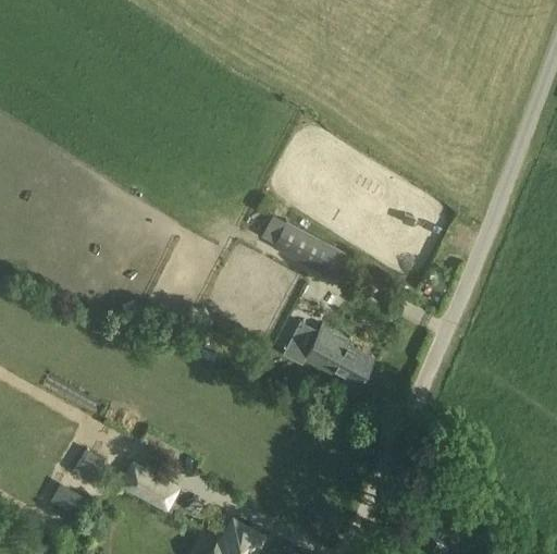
[(347,254),(287,222),(281,233),(275,245),(273,248),(333,280),(347,254)]
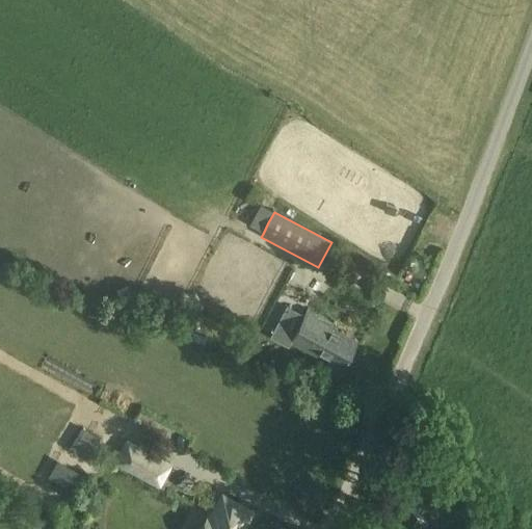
[(268,222),(256,216),(250,227),(263,234),(268,222)]
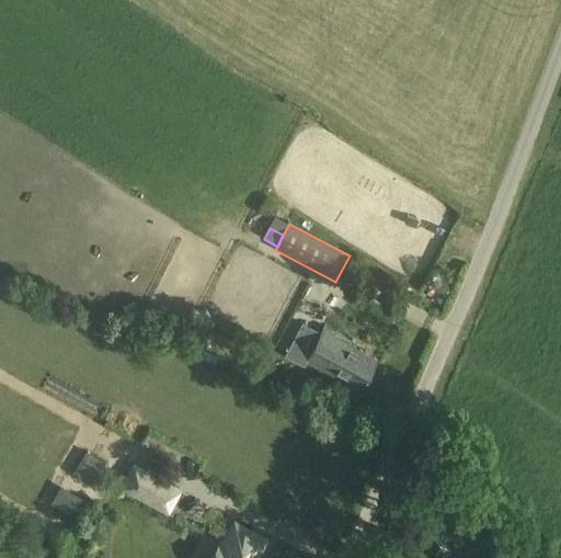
[(352,349),(354,345),(324,330),(312,353),(306,351),(301,360),(307,363),(306,364),(335,379),(338,376),(363,389),(377,363),(352,349)]
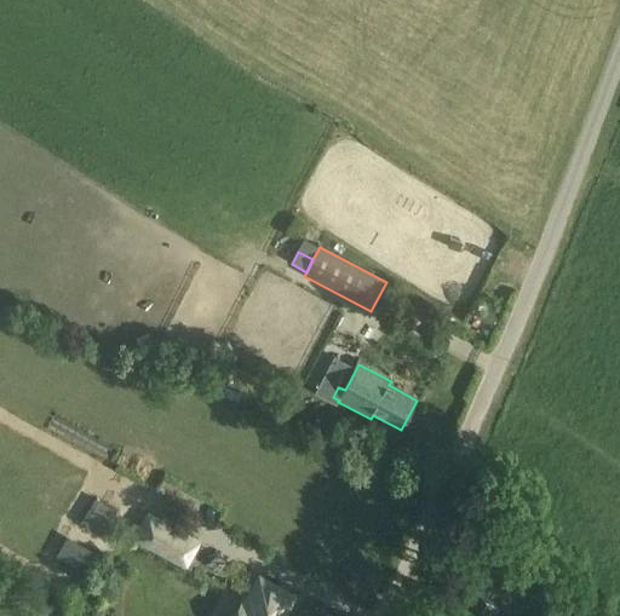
[(201,542),(147,512),(132,541),(187,570),(201,542)]
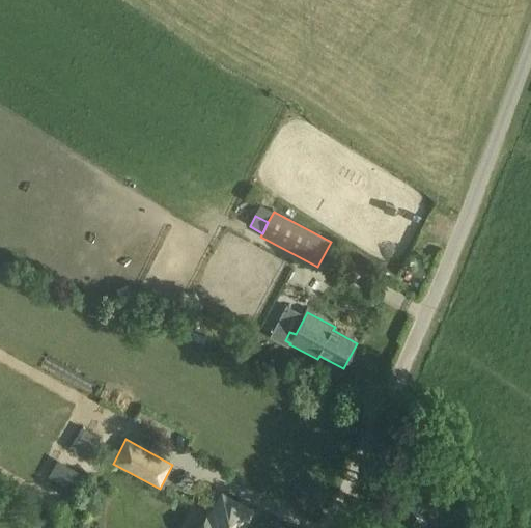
[(208,509),(199,527),(247,527),(255,511),(220,493),(211,510),(208,509)]
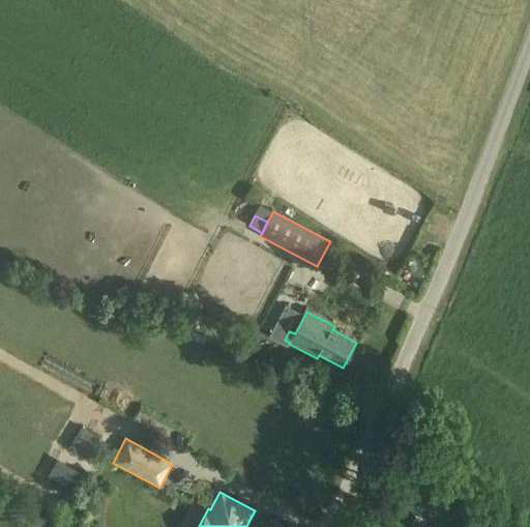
[(424,526),(425,525),(405,504),(382,526),(424,526)]
